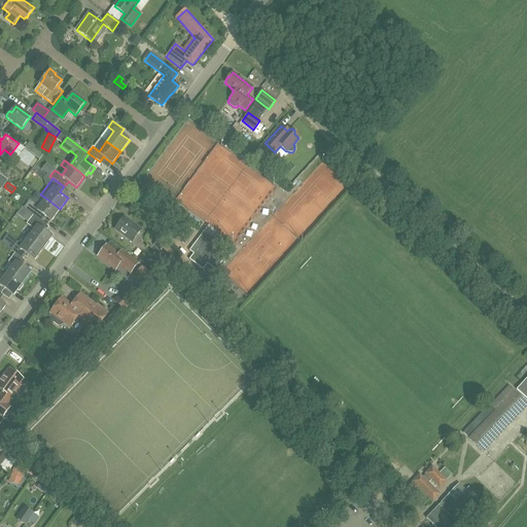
[(45,198),(40,195),(36,191),(30,199),(24,207),(33,215),(39,219),(42,214),(51,221),(60,209),(45,198)]
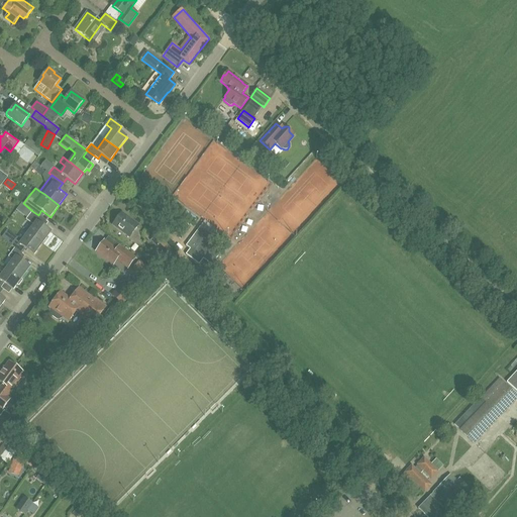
[(38,215),(32,211),(26,219),(34,225),(28,232),(42,243),(52,232),(42,226),(46,221),(45,221),(38,215)]
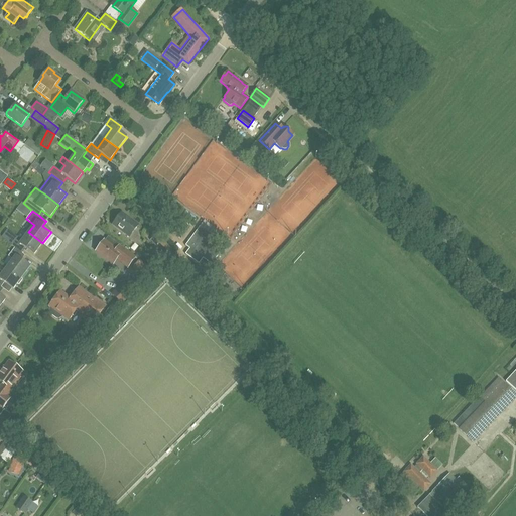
[(128,237),(137,225),(122,213),(112,225),(128,237)]
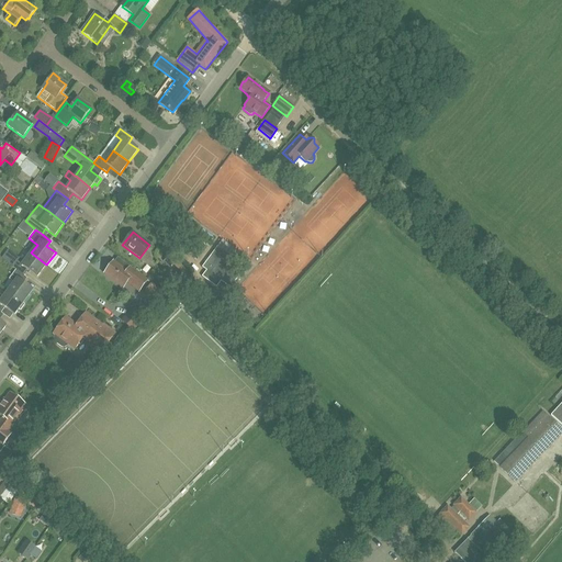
[(210,257),(201,268),(205,271),(202,277),(216,288),(221,282),(229,289),(233,291),(237,284),(234,282),(238,277),(228,270),(233,266),(214,251),(210,257)]
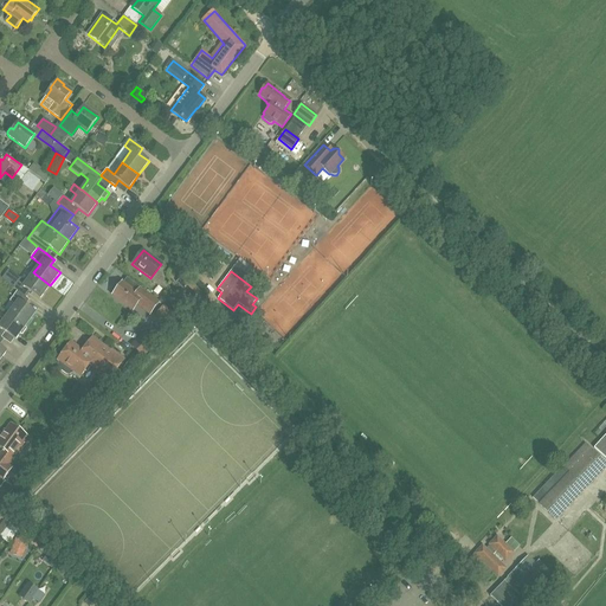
[(50,285),(33,272),(27,282),(21,278),(14,288),(18,290),(25,296),(30,290),(40,298),(50,285)]
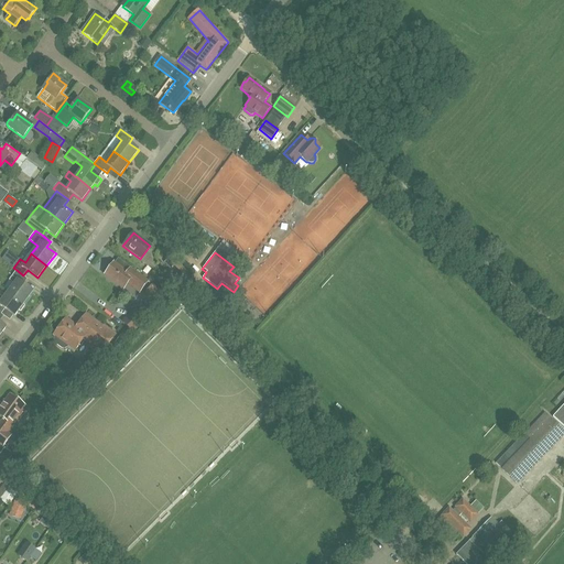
[(147,281),(130,269),(127,273),(114,263),(112,266),(111,263),(108,264),(105,270),(105,272),(107,273),(105,277),(123,290),(127,284),(139,293),(147,281)]
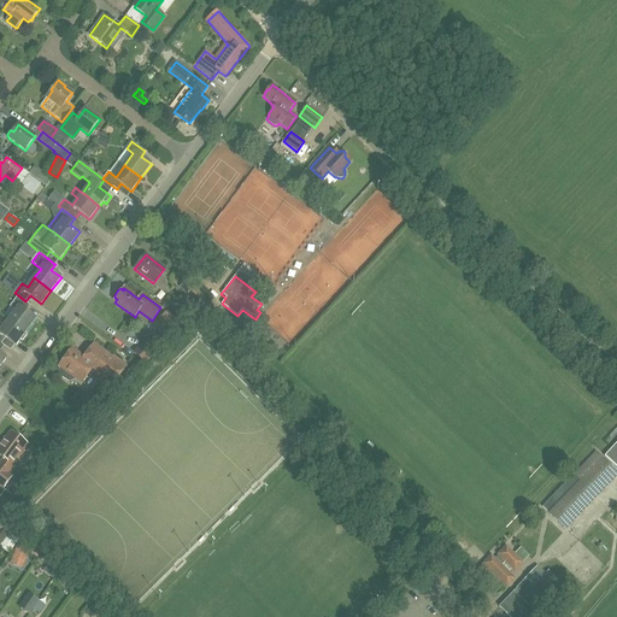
[(30,305),(25,301),(18,295),(10,306),(16,310),(9,319),(27,331),(36,318),(27,311),(30,305)]
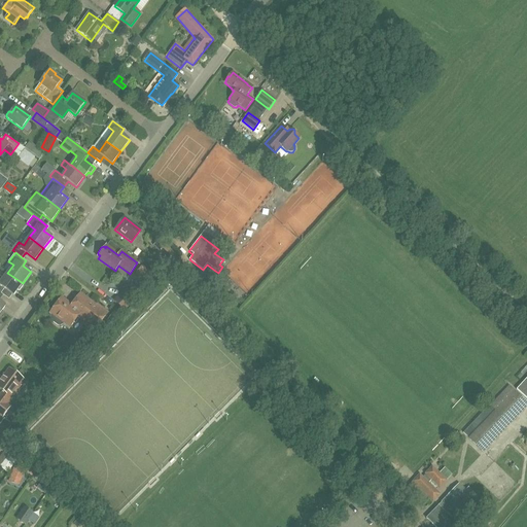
[(24,285),(22,284),(23,283),(7,273),(3,279),(0,276),(0,292),(1,293),(5,288),(13,294),(18,289),(20,290),(24,285)]
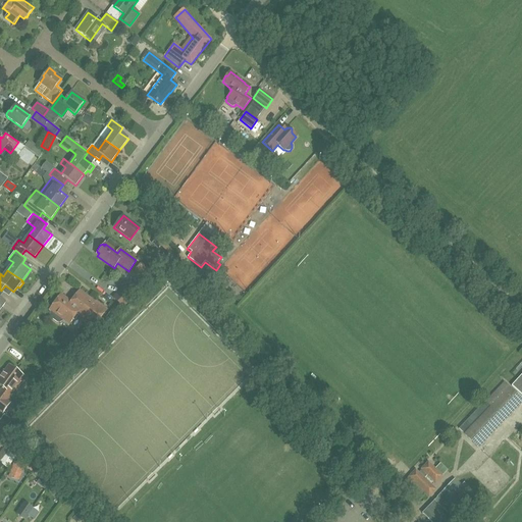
[(122,308),(136,296),(125,286),(113,299),(122,308)]
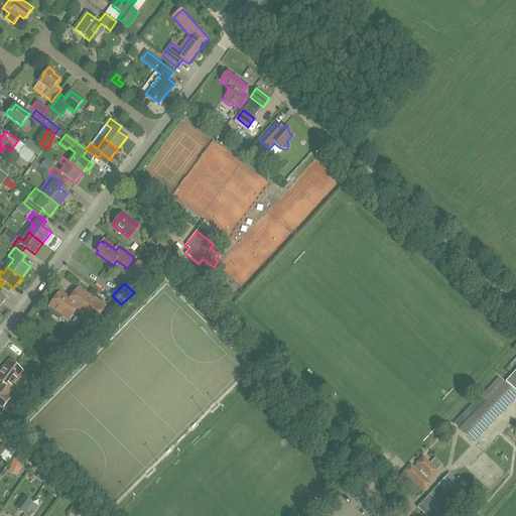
[(49,305),(51,307),(49,308),(48,311),(50,314),(55,318),(58,319),(61,317),(68,323),(77,310),(93,324),(106,306),(95,297),(93,299),(88,295),(79,288),(70,299),(59,292),(49,305)]
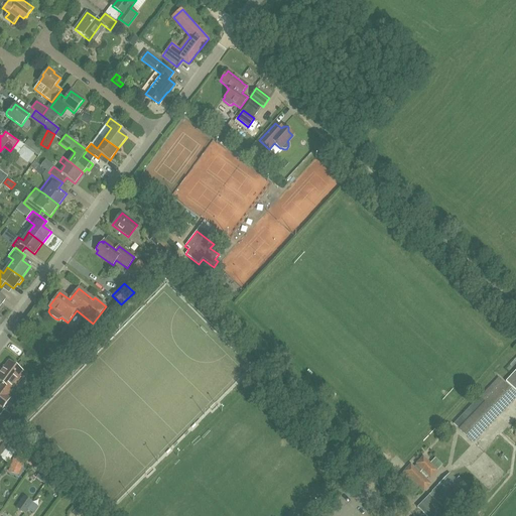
[(111,306),(104,315),(109,319),(116,310),(111,306)]
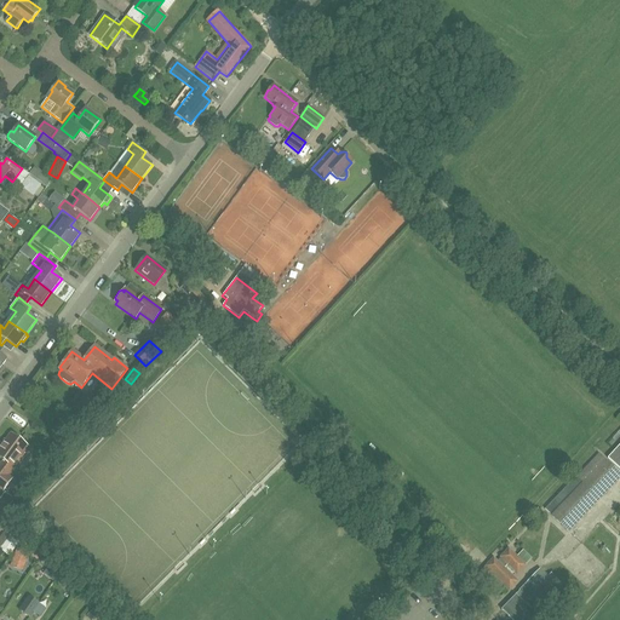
[(0,447),(0,458),(4,461),(0,465),(0,487),(4,491),(12,480),(6,475),(18,460),(17,459),(27,446),(11,435),(1,448),(0,447)]
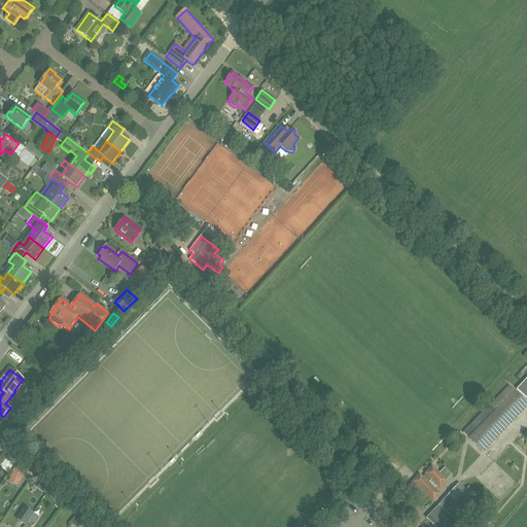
[(526,377),(517,389),(526,398),(526,377)]
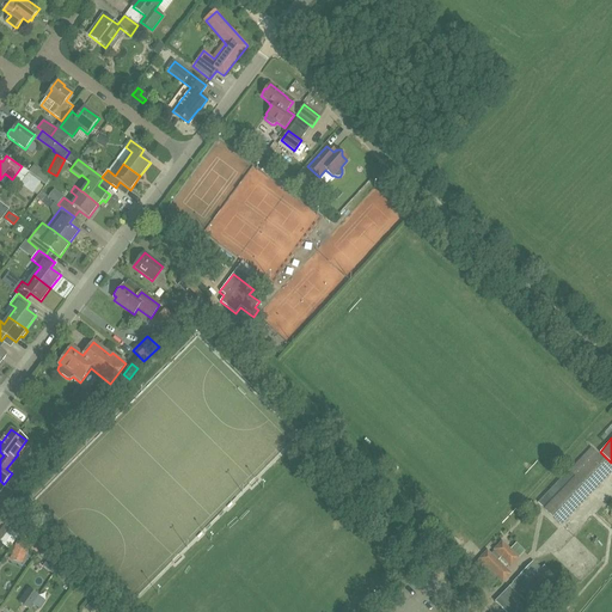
[(569,471),(575,477),(544,509),(562,526),(611,472),(611,469),(591,448),(569,471)]
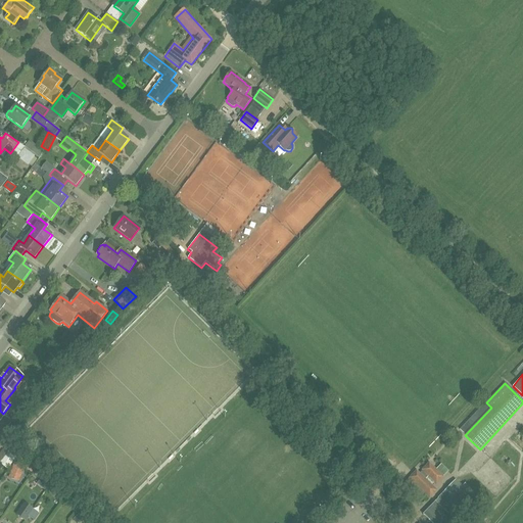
[(0,431),(2,433),(11,421),(4,415),(0,419),(0,431)]
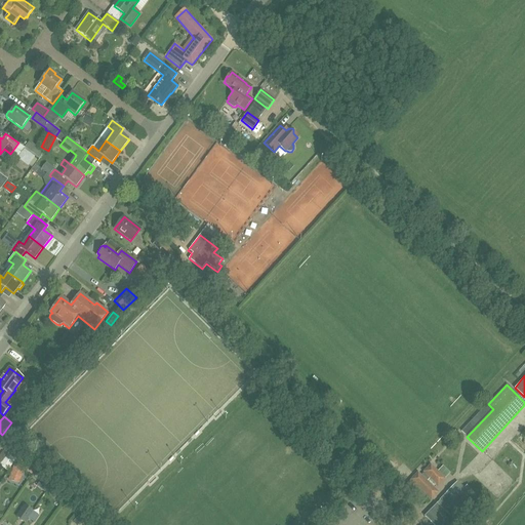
[(0,434),(0,447),(2,449),(4,446),(8,440),(2,436),(0,434)]
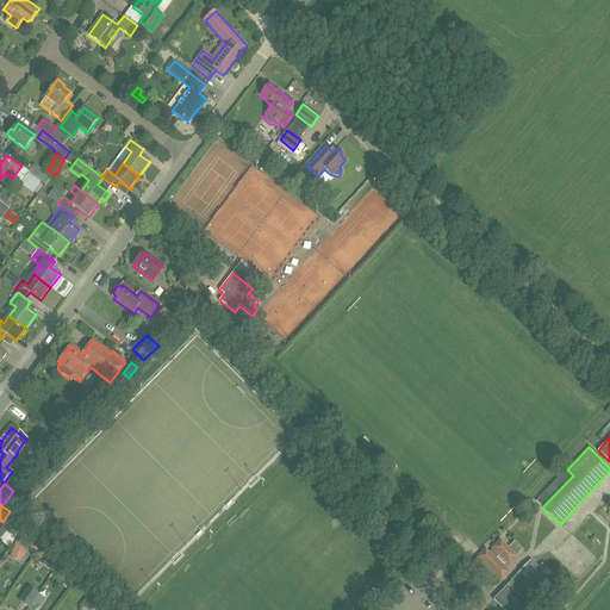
[(0,536),(0,537),(0,549),(5,553),(19,533),(11,526),(10,527),(5,523),(0,529),(0,536)]
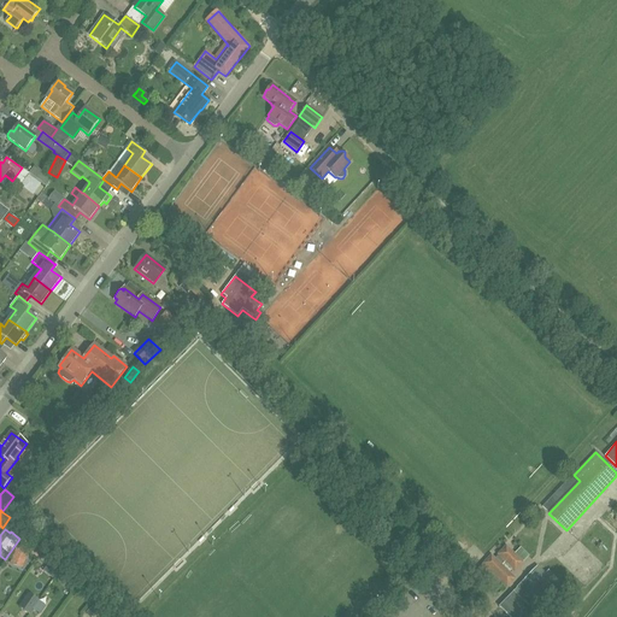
[(17,545),(12,557),(25,562),(29,550),(17,545)]
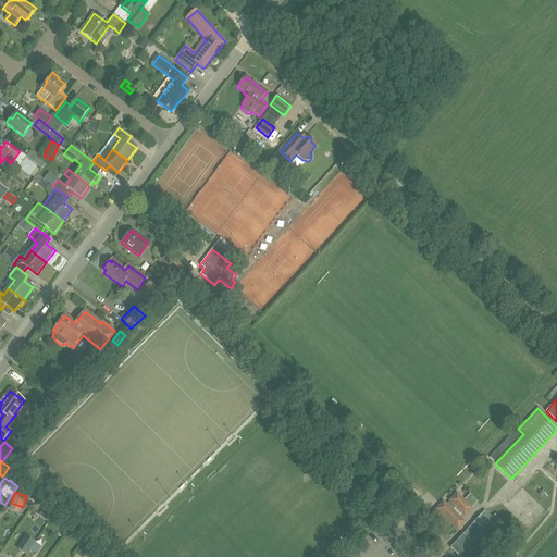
[(449,502),(446,505),(443,502),(429,517),(446,534),(454,525),(457,530),(465,522),(459,517),(462,515),(465,517),(473,508),(457,492),(448,500),(449,502)]
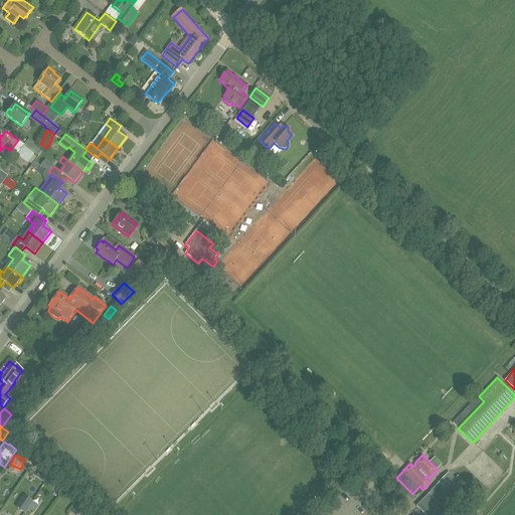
[(449,474),(428,494),(416,506),(424,514),(451,514),(454,512),(455,513),(471,496),(468,493),(462,487),(464,484),(458,477),(455,480),(449,474)]
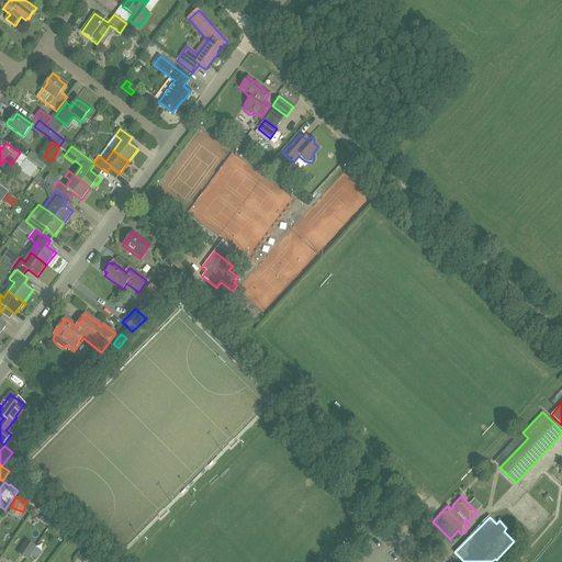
[(26,541),(18,553),(26,560),(35,547),(26,541)]
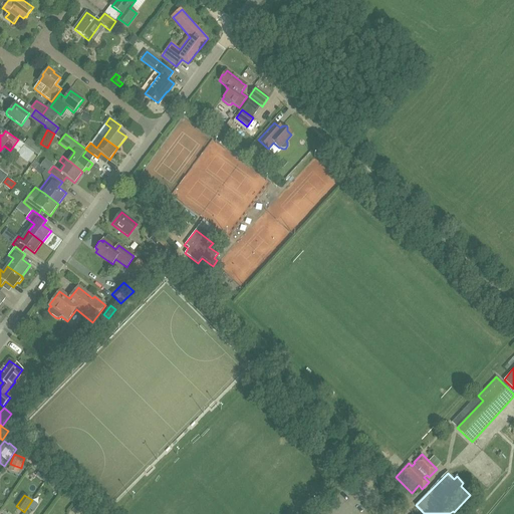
[(74,513),(85,513),(88,512),(79,503),(71,511),(74,513)]
